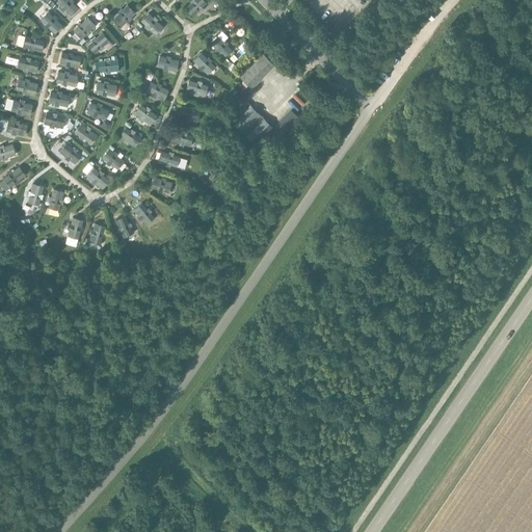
[(61,7),(60,9),(63,12),(64,10),(71,17),(78,8),(72,3),(74,1),(72,0),(59,0),(56,3),(61,7)]
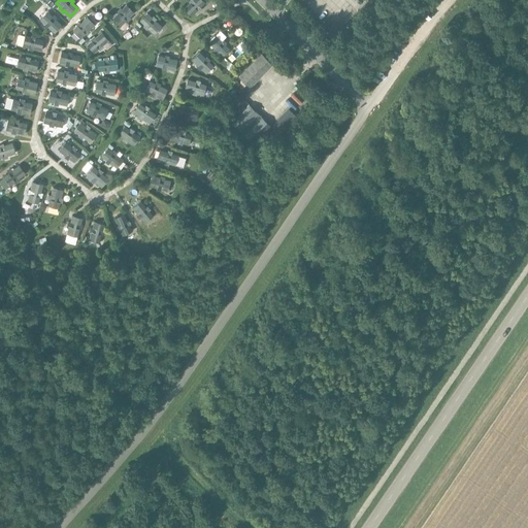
[(184,9),(191,17),(197,11),(199,12),(202,9),(200,7),(205,3),(201,0),(193,0),(192,0),(190,0),(188,2),(190,3),(184,9)]
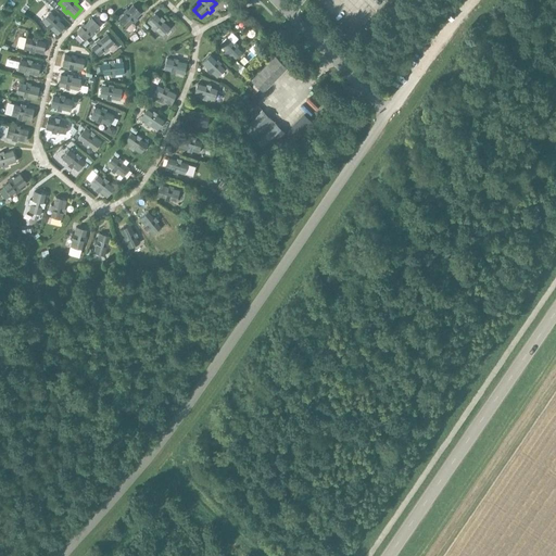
[(332,7),(344,23),(352,17),(340,1),(332,7)]
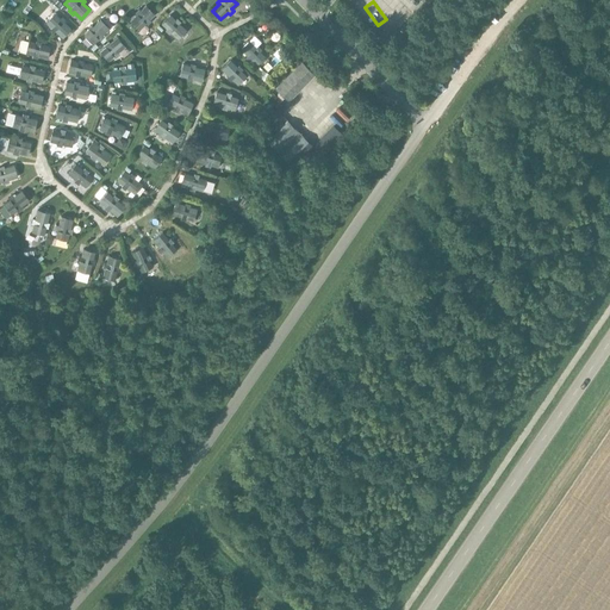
[(141,12),(139,10),(136,13),(137,16),(130,23),(139,31),(145,24),(148,25),(151,22),(150,20),(155,14),(145,6),(141,12)]
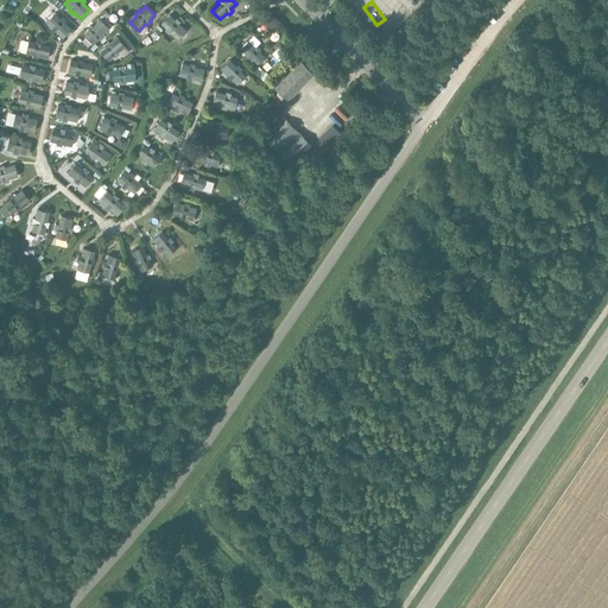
[(113,11),(106,16),(111,23),(118,18),(113,11)]
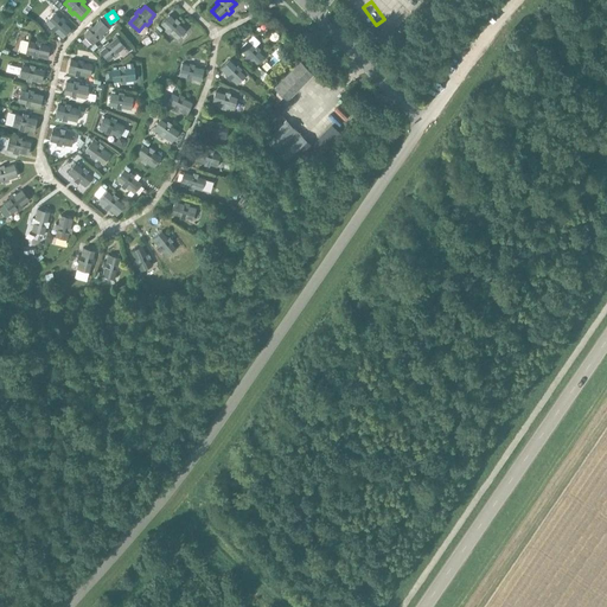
[(51,29),(50,30),(53,33),(56,32),(62,38),(71,30),(64,23),(65,21),(62,18),(61,19),(55,14),(46,23),(51,29)]
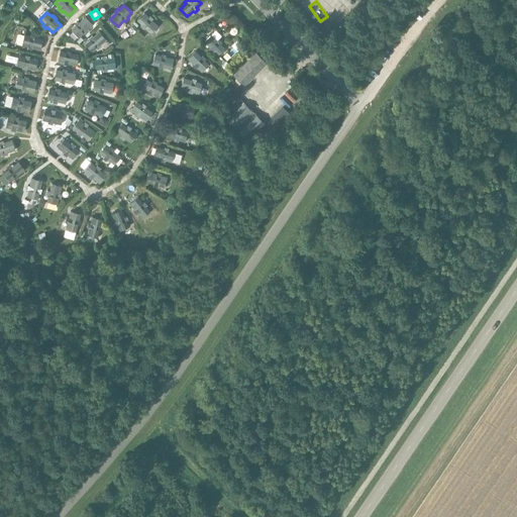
[(137,21),(141,25),(140,26),(143,29),(144,28),(150,34),(158,26),(151,20),(153,19),(150,16),(148,17),(144,13),(137,21)]
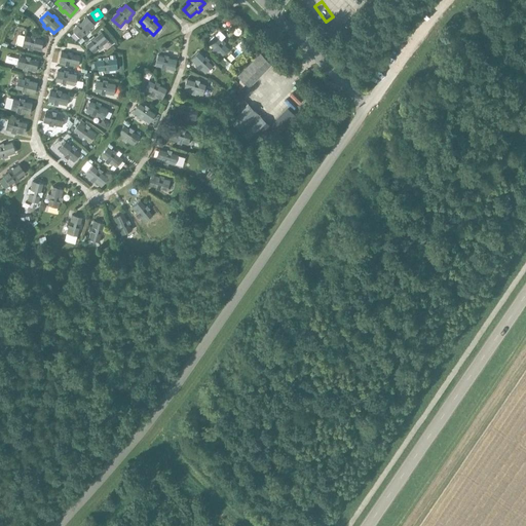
[(77,27),(73,31),(80,39),(85,34),(86,36),(89,33),(88,31),(95,25),(86,17),(81,24),(79,22),(76,26),(77,27)]
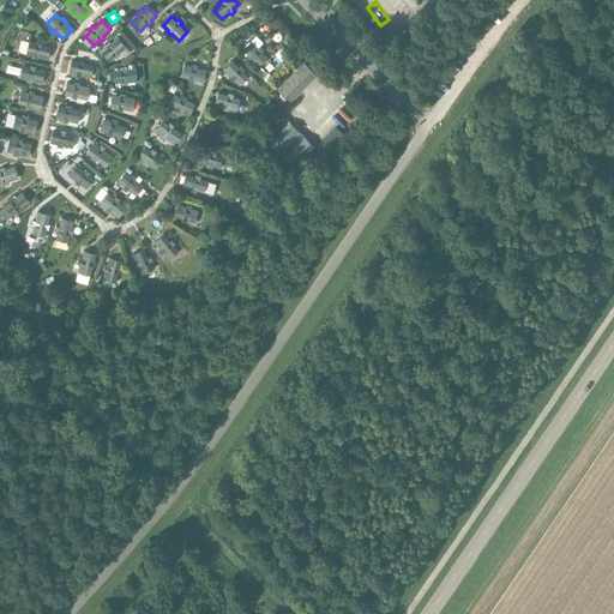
[(387,31),(393,24),(389,20),(383,26),(387,31)]
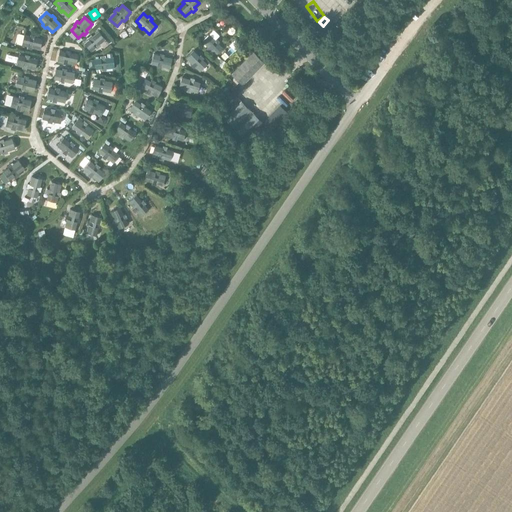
[(84,44),(91,52),(96,48),(97,49),(100,46),(99,45),(105,40),(98,32),(92,37),(91,36),(88,38),(89,40),(84,44)]
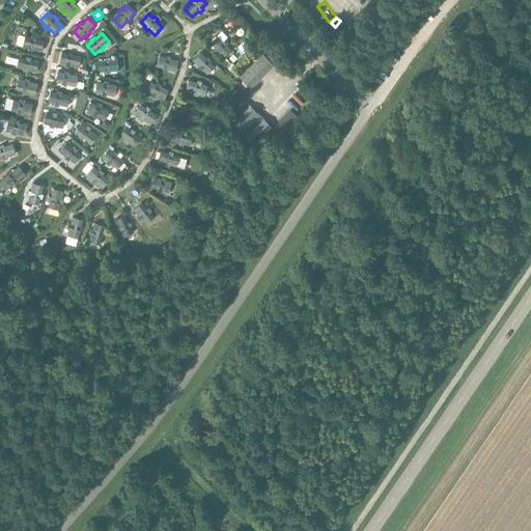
[(22,47),(29,49),(28,51),(32,52),(33,50),(42,52),(44,42),(35,39),(36,37),(31,36),(31,38),(25,36),(22,47)]
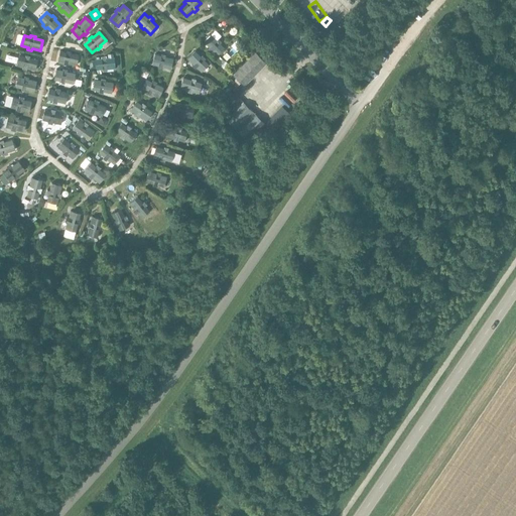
[(204,42),(210,48),(208,49),(211,52),(213,51),(217,55),(224,48),(220,43),(221,42),(218,39),(217,40),(211,35),(204,42)]
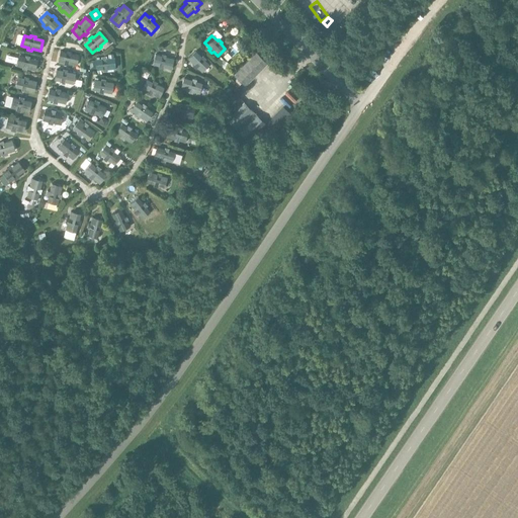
[(58,62),(64,64),(64,65),(68,66),(69,64),(77,66),(79,56),(71,54),(71,52),(67,51),(67,53),(60,52),(58,62)]
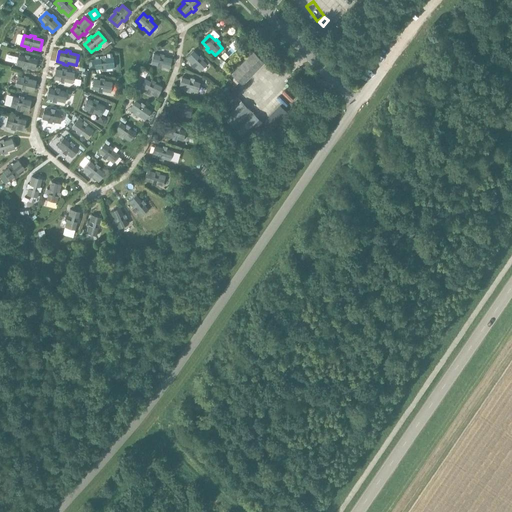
[(193,51),(186,58),(192,64),(190,66),(193,69),(195,67),(199,72),(207,64),(202,60),(204,58),(201,55),(199,57),(193,51)]
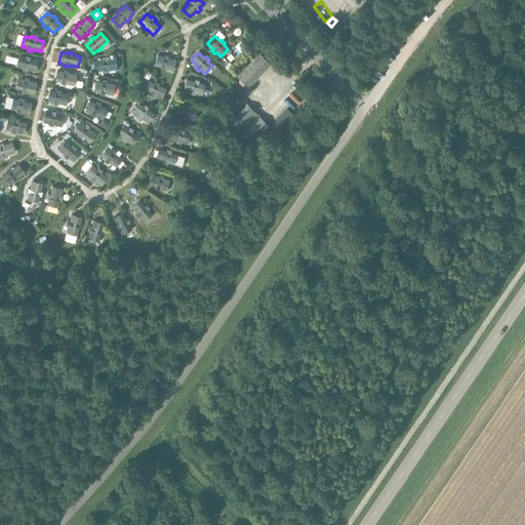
[(268,53),(240,73),(253,92),(260,88),(282,75),(268,53)]
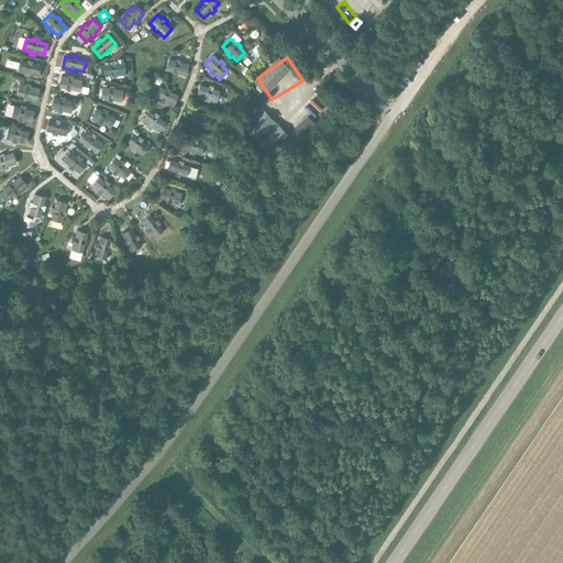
[(166,70),(173,73),(173,75),(177,76),(177,74),(186,76),(189,65),(180,63),(180,61),(176,59),(176,62),(169,59),(166,70)]
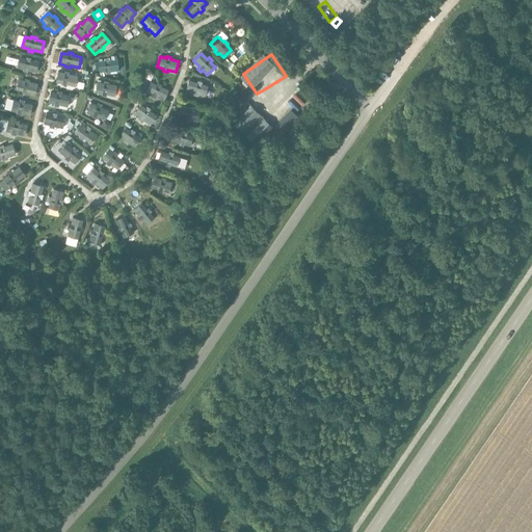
[(17,69),(24,70),(23,72),(27,73),(28,71),(36,73),(38,62),(30,60),(31,58),(26,57),(26,59),(20,57),(17,69)]
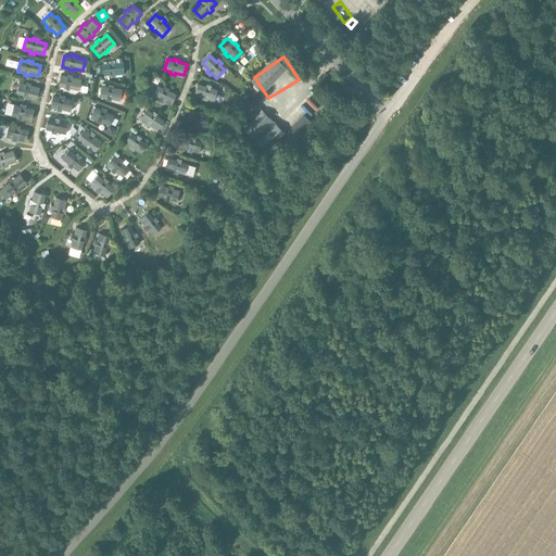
[(103,76),(111,75),(111,77),(115,77),(115,75),(124,74),(123,63),(114,63),(114,61),(109,62),(110,64),(102,64),(103,76)]
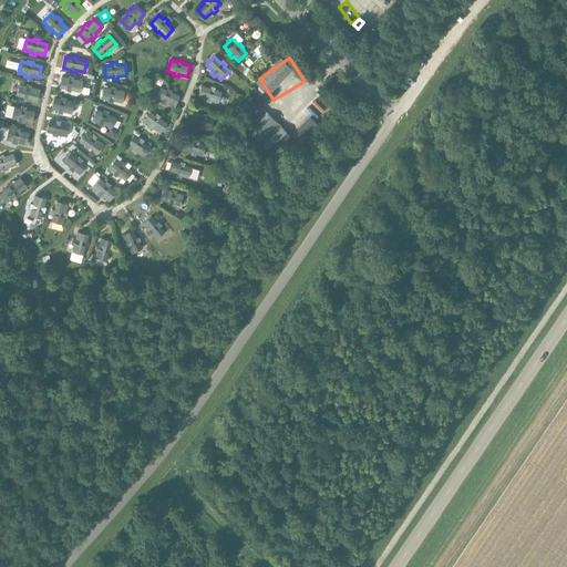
[(60,88),(66,90),(65,91),(71,92),(71,90),(80,92),(82,81),(73,79),(74,76),(69,75),(69,78),(62,76),(60,88)]
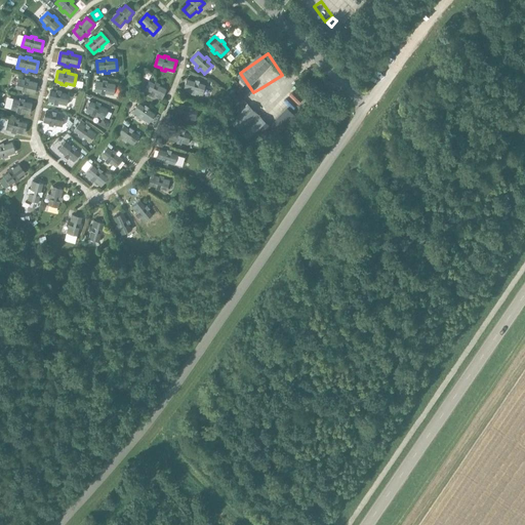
[(15,88),(22,90),(22,92),(26,93),(27,91),(35,93),(37,83),(29,81),(30,79),(25,78),(25,80),(18,78),(15,88)]
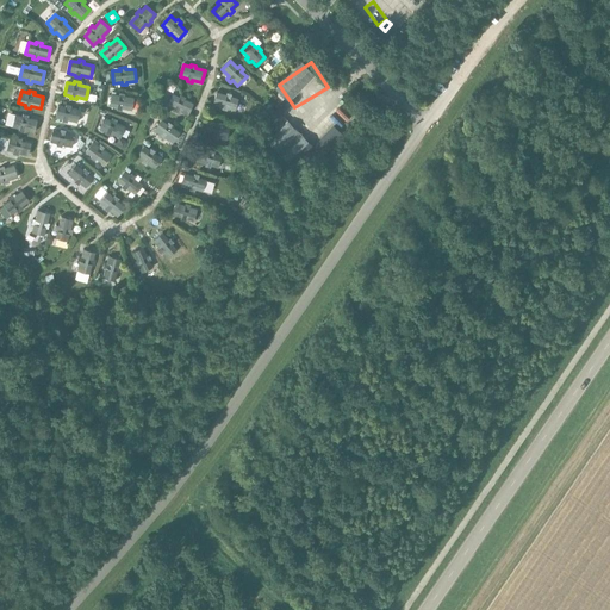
[(110,106),(117,109),(117,110),(122,111),(122,109),(131,111),(134,98),(124,97),(125,94),(119,93),(119,95),(112,94),(110,106)]
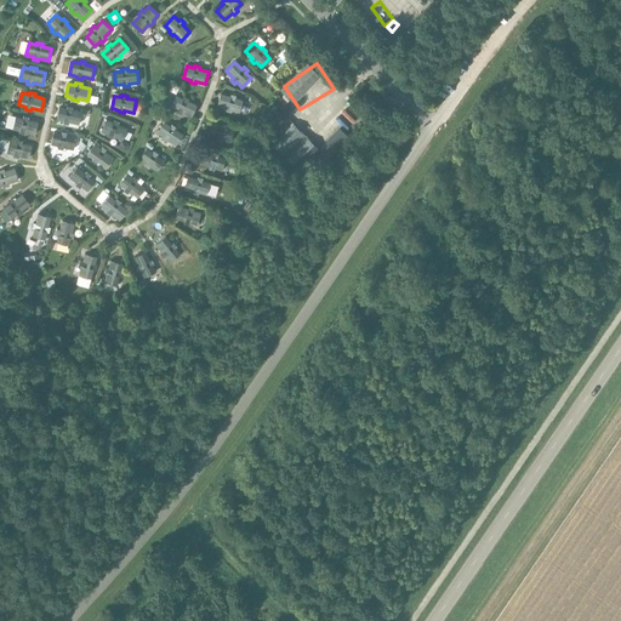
[(217,107),(227,109),(226,112),(231,113),(232,110),(239,113),(243,101),(235,98),(235,96),(231,95),(231,97),(221,95),(217,107)]
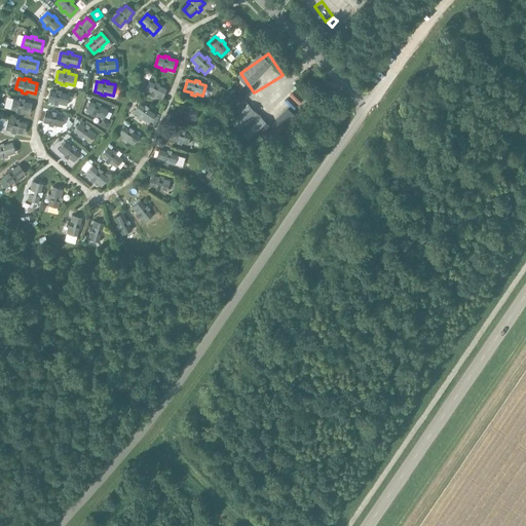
[(145,91),(150,94),(149,96),(153,98),(154,96),(162,100),(166,89),(159,86),(159,84),(155,82),(155,84),(149,81),(145,91)]
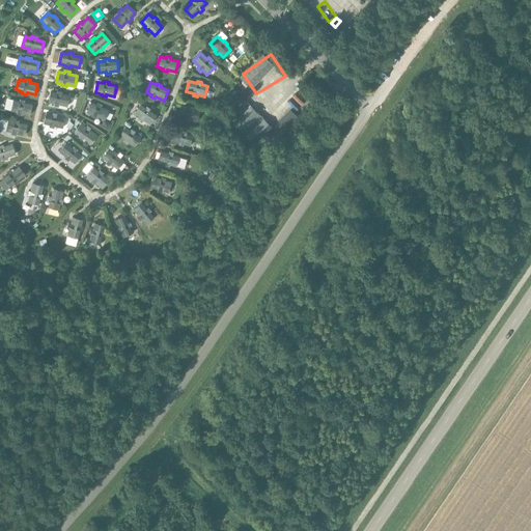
[(48,103),(55,104),(54,106),(58,107),(59,105),(67,107),(70,96),(61,94),(62,92),(57,91),(57,93),(51,92),(48,103)]
